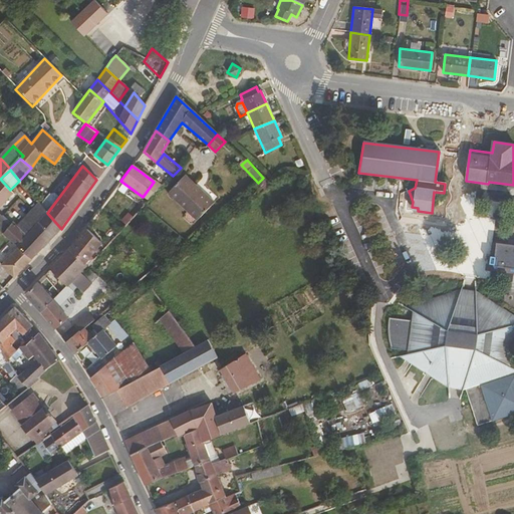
[(216,202),(186,175),(169,193),(198,221),(216,202)]
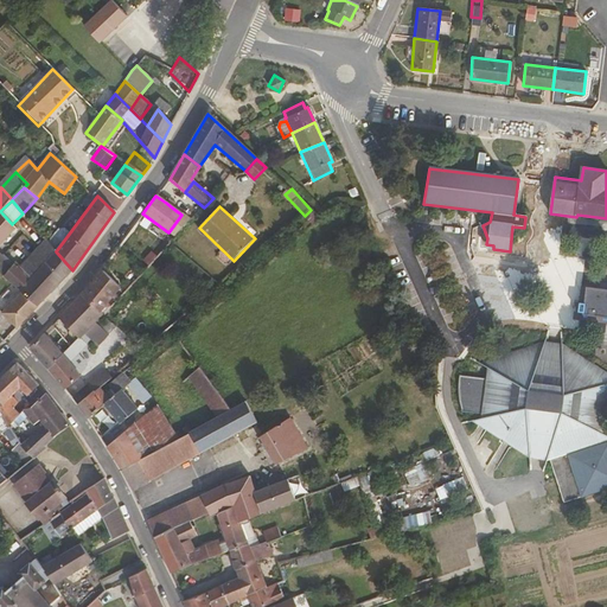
[(12,224),(0,211),(0,244),(16,228),(12,224)]
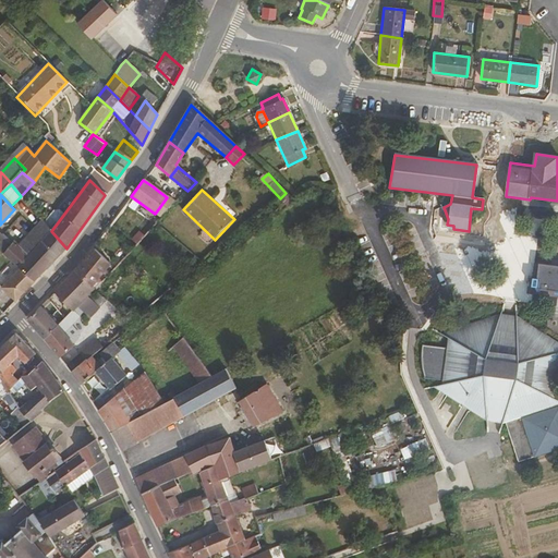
[(160,217),(174,203),(167,197),(155,214),(160,217)]
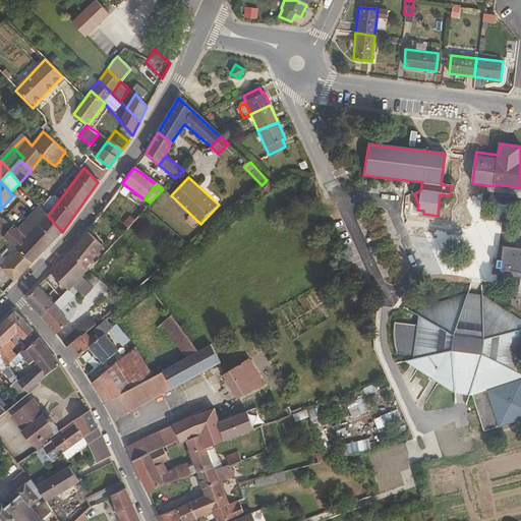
[(25,239),(48,216),(39,206),(15,230),(25,239)]
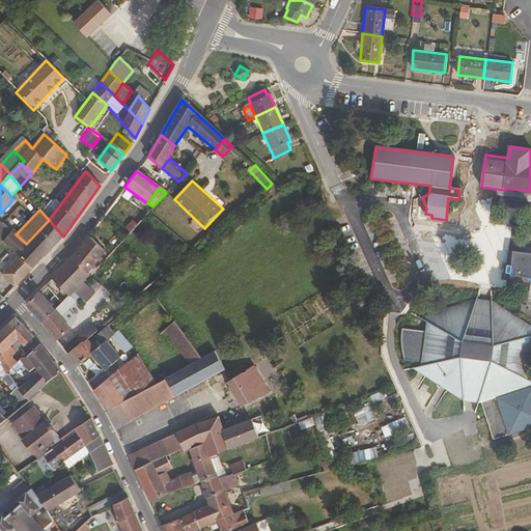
[(32,269),(63,236),(49,220),(26,244),(16,234),(2,223),(1,224),(0,222),(0,240),(19,257),(32,269)]
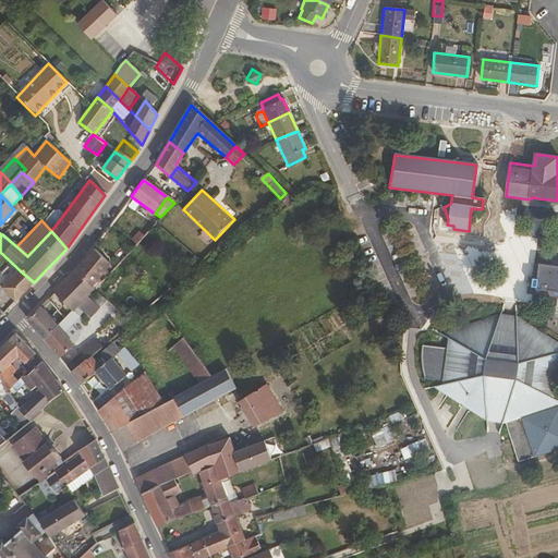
[(108,264),(93,249),(76,270),(91,286),(108,264)]
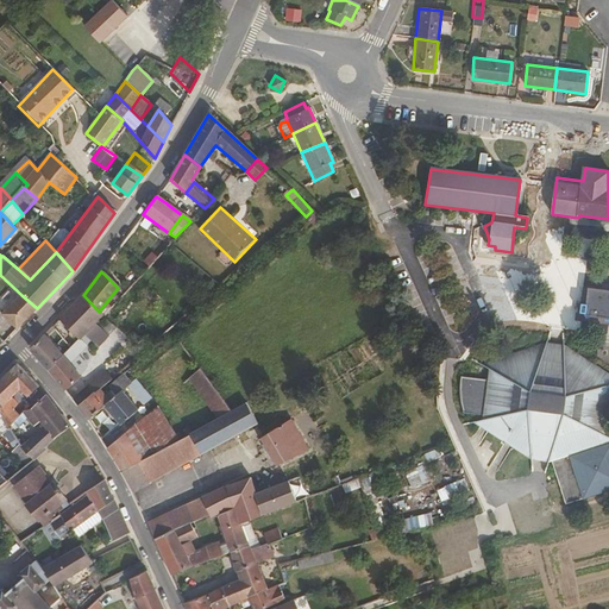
[(37,308),(22,295),(1,315),(17,330),(37,308)]
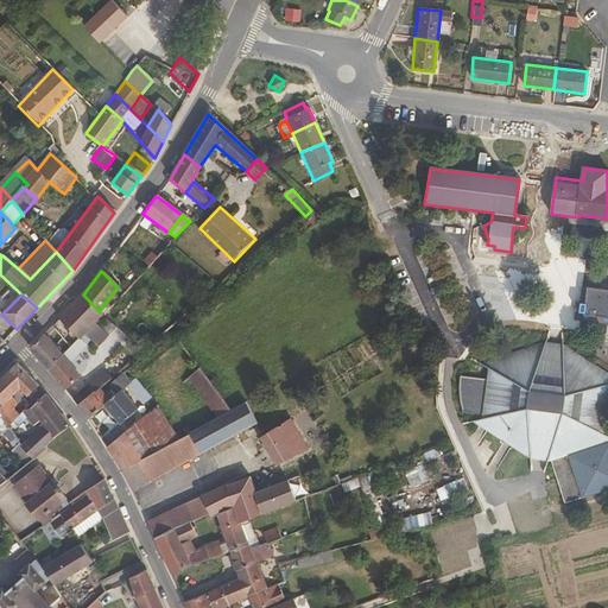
[(82,334),(101,314),(99,311),(83,295),(59,318),(75,335),(73,337),(76,341),(78,339),(82,334)]
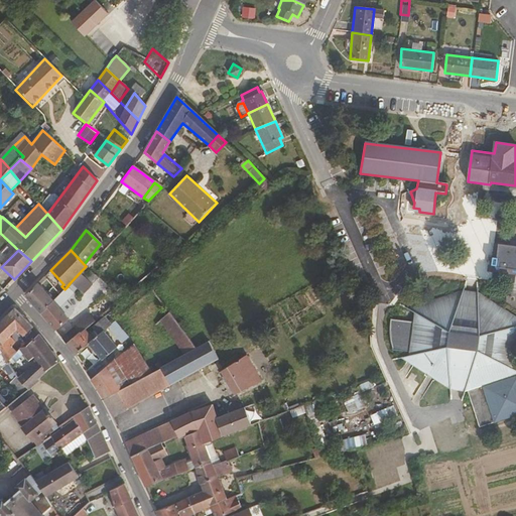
[(52,301),(37,284),(25,295),(41,313),(52,301)]
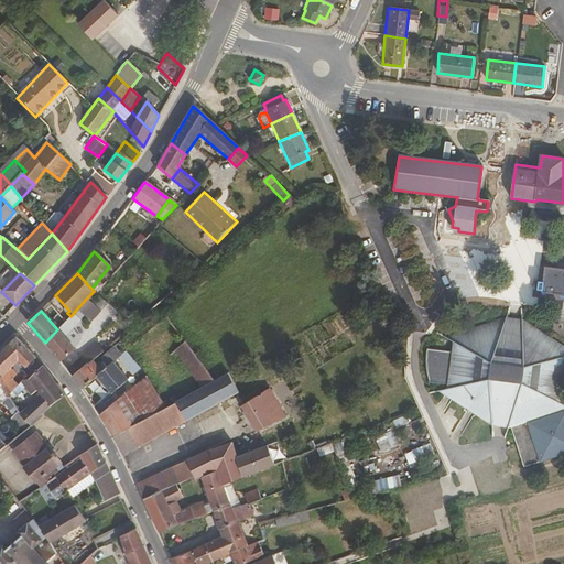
[(65,337),(64,337),(78,320),(76,316),(73,314),(71,316),(57,329),(45,343),(61,361),(75,349),(73,346),(65,337)]
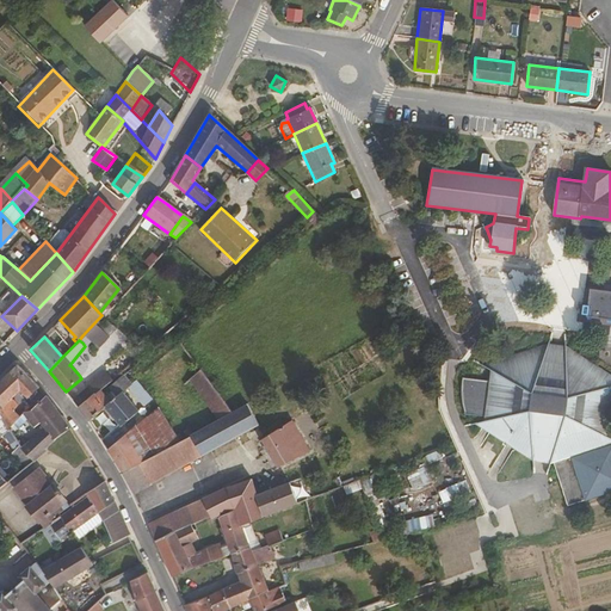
[(532,457),(551,460),(610,448),(610,436),(606,433),(610,396),(610,375),(567,346),(562,346),(562,350),(550,349),(550,345),(547,344),(485,364),(493,370),(492,378),(463,375),(462,389),(463,399),(466,412),(487,414),(486,419),(476,421),(532,457)]
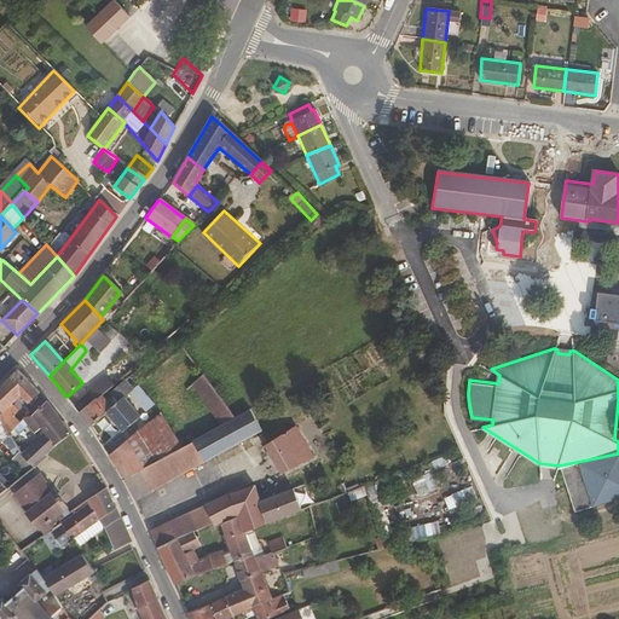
[(86,374),(77,364),(71,370),(80,380),(86,374)]
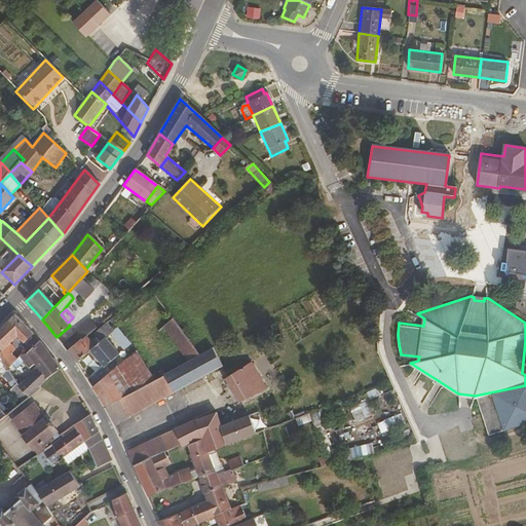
[(34,335),(14,314),(0,328),(0,347),(0,348),(0,357),(5,366),(13,357),(9,352),(14,347),(8,341),(16,332),(25,342),(34,335)]
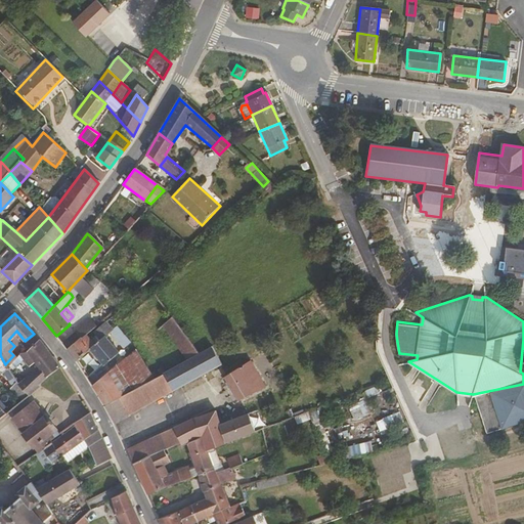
[(198,354),(171,317),(158,329),(165,339),(170,337),(185,360),(198,354)]
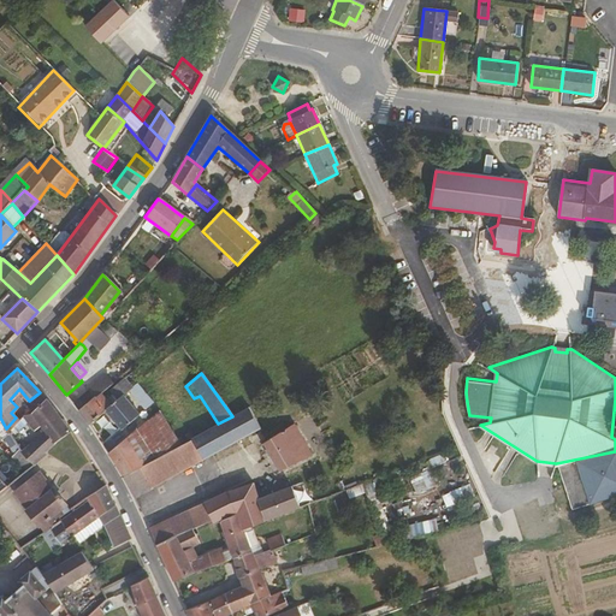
[(101,395),(113,385),(105,377),(89,390),(73,403),(80,410),(94,397),(96,400),(101,395)]
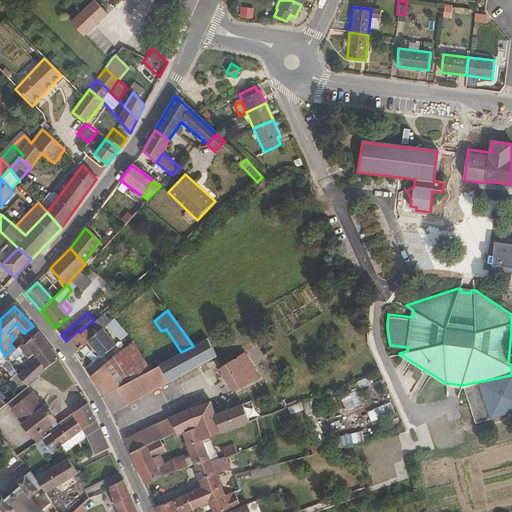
[(107,325),(109,323),(103,316),(91,326),(97,334),(102,329),(107,325)]
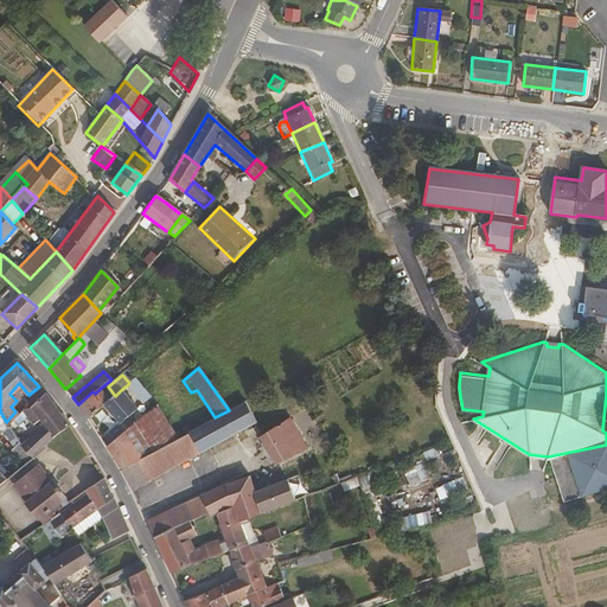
[(88,384),(81,376),(65,389),(72,397),(88,384)]
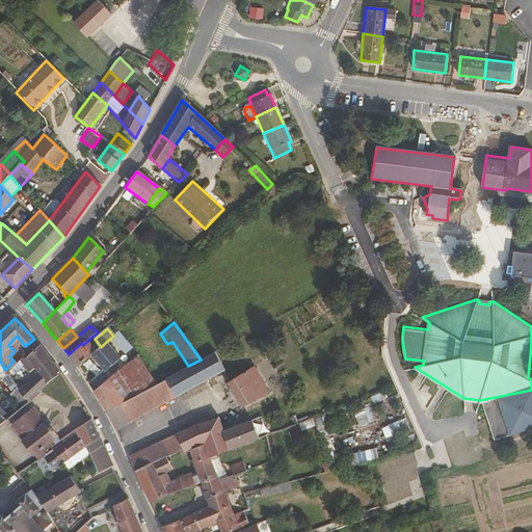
[(133,347),(118,331),(113,336),(111,338),(126,354),(133,347)]
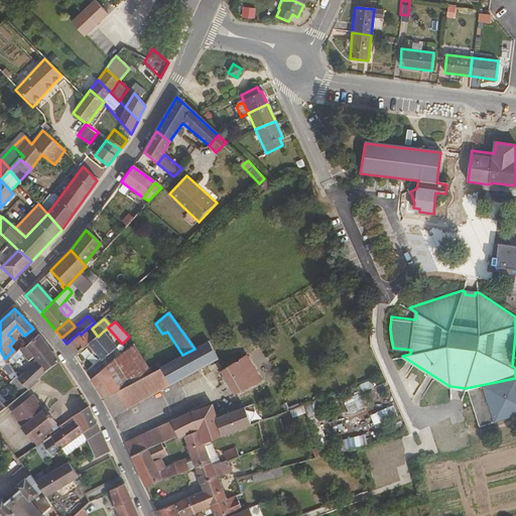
[(89,345),(94,341),(85,331),(81,335),(79,333),(67,344),(76,356),(89,345)]
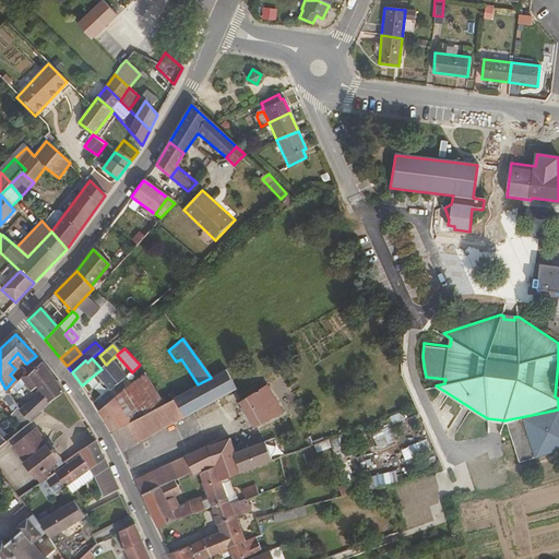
[(127,377),(111,359),(106,365),(102,369),(96,373),(111,391),(127,377)]
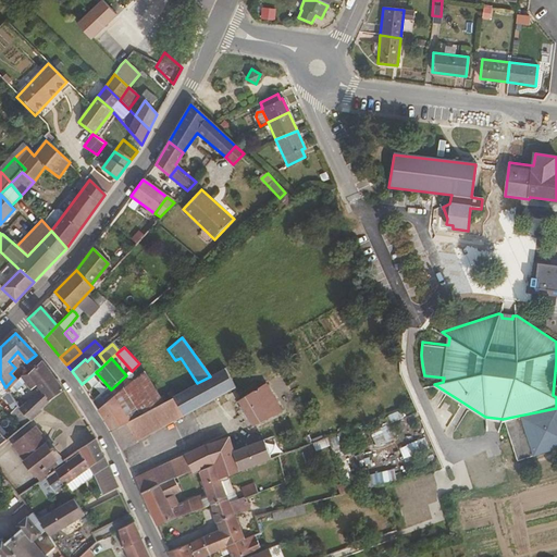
[(64,391),(41,361),(28,372),(40,391),(17,407),(31,420),(40,411),(38,409),(64,391)]
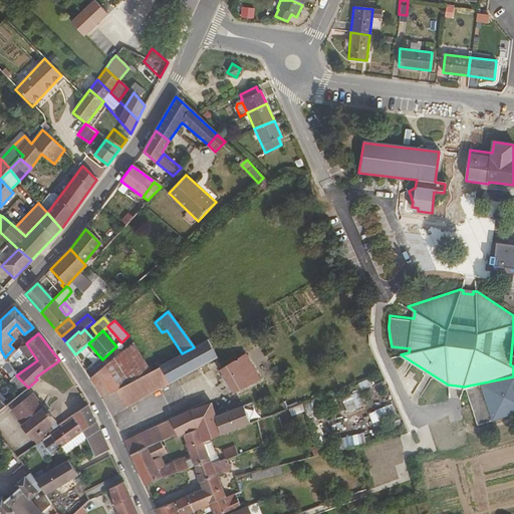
[(127,383),(112,358),(90,377),(102,398),(111,415),(217,357),(208,339),(194,347),(182,353),(160,365),(149,371),(127,383)]
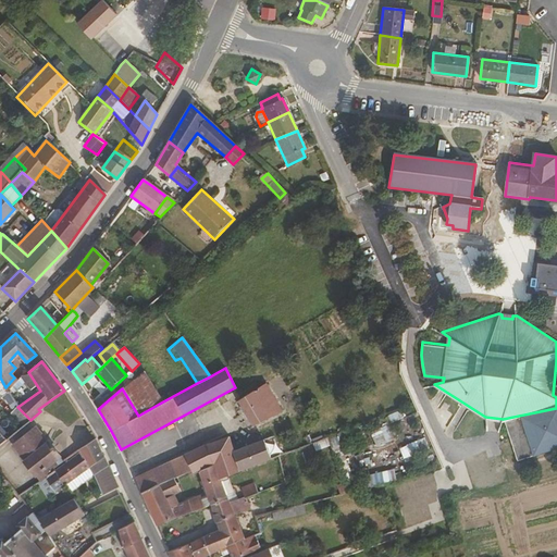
[(158,398),(143,371),(122,388),(138,416),(161,403),(158,398)]
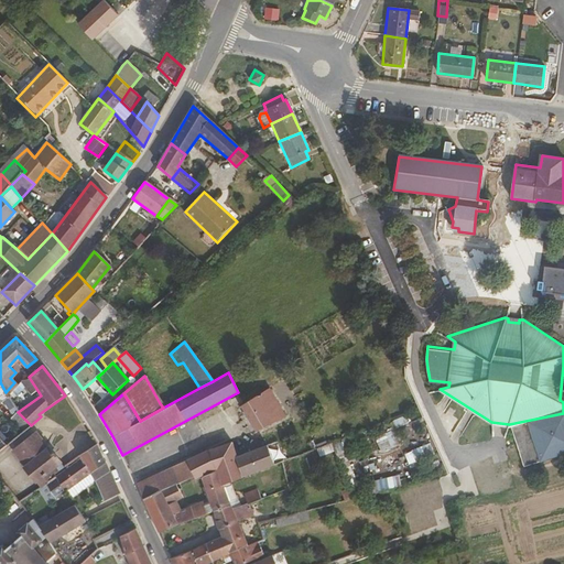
[(24,398),(14,382),(6,392),(8,397),(12,405),(24,398)]
